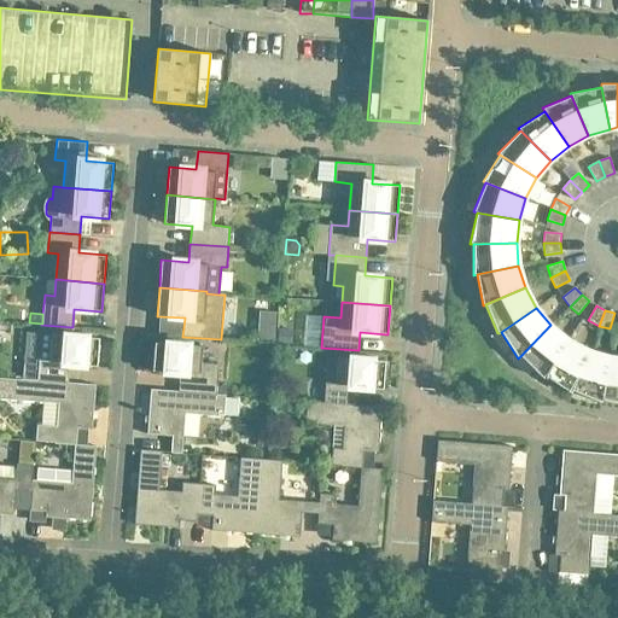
[(544,375),(567,339),(551,325),(520,356),(543,378),(544,375)]
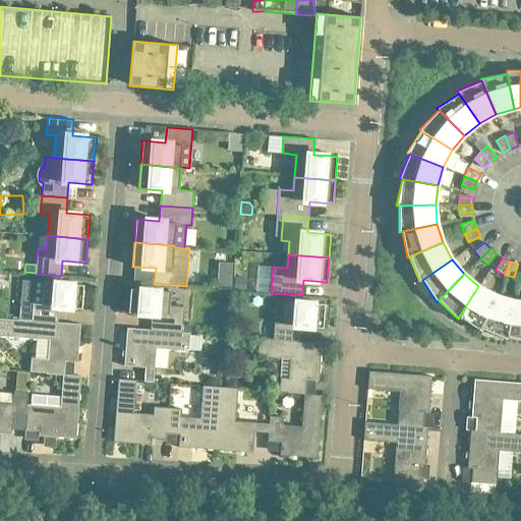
[(234,278),(234,288),(245,289),(245,284),(241,278),(234,278)]
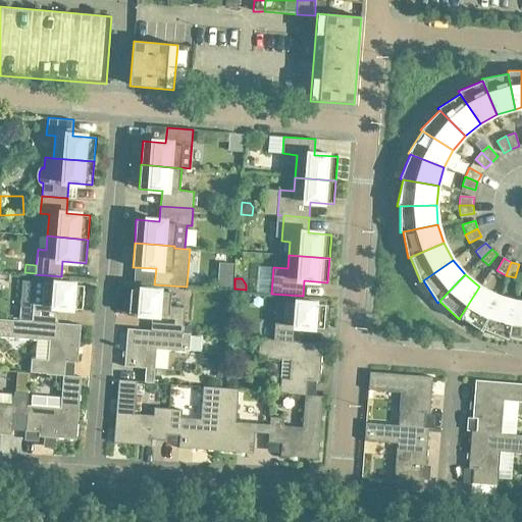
[(57,323),(59,308),(82,310),(84,285),(35,281),(33,306),(20,305),(19,307),(19,320),(32,321),(57,323)]
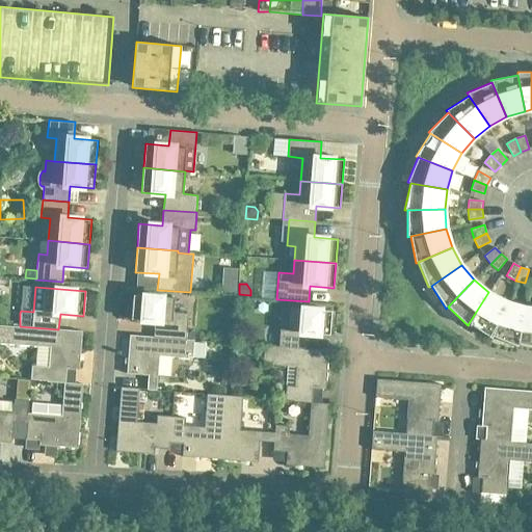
[(493,336),(506,301),(488,292),(469,323),(491,339),(493,336)]
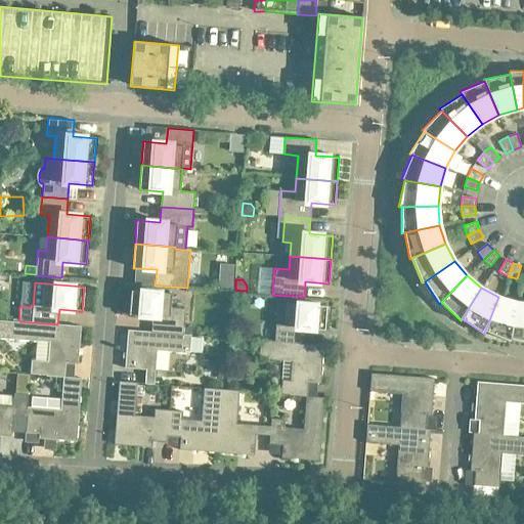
[(183,335),(183,334),(185,309),(171,307),(172,294),(131,291),(129,314),(153,316),(151,332),(151,333),(183,335)]
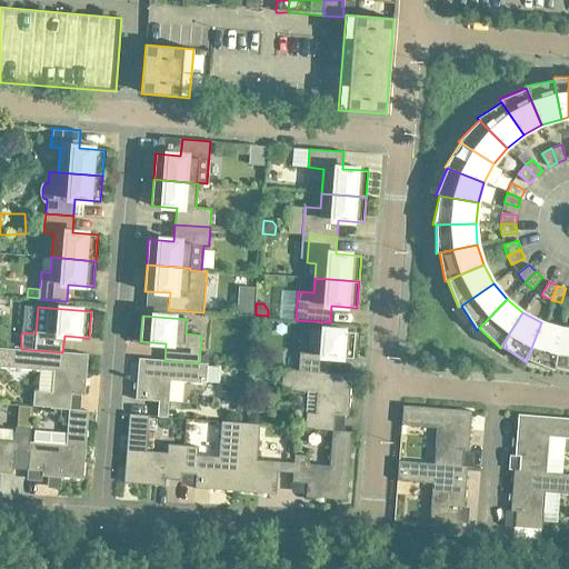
[(555,368),(561,329),(541,322),(527,359),(553,370),(555,368)]
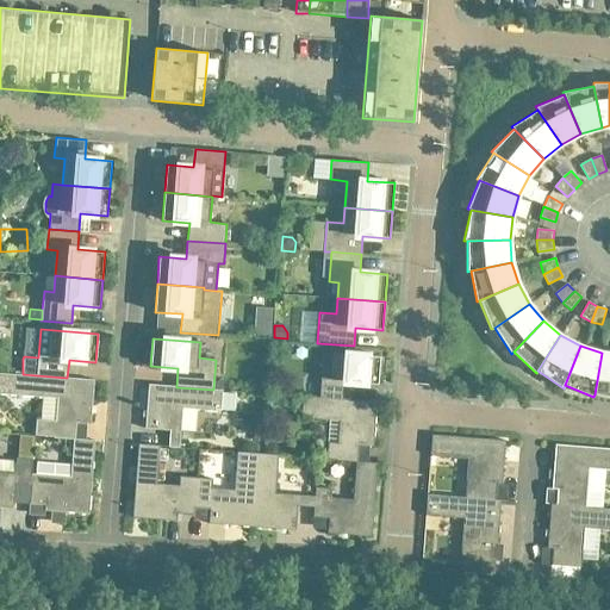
[(319,398),(349,400),(350,400),(352,383),(379,385),(380,356),(323,352),(321,378),(319,398)]
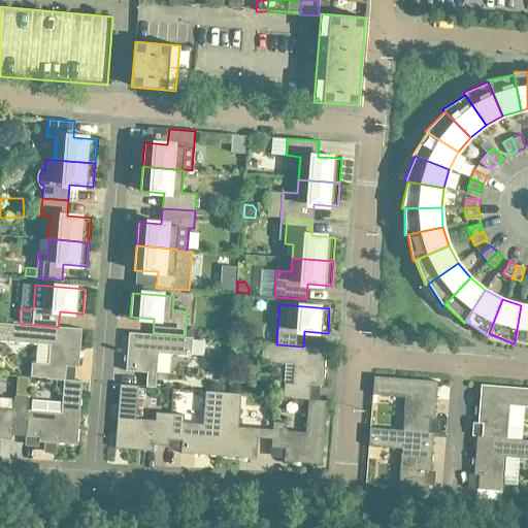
[(527,305),(521,305),(515,341),(527,343),(527,305)]
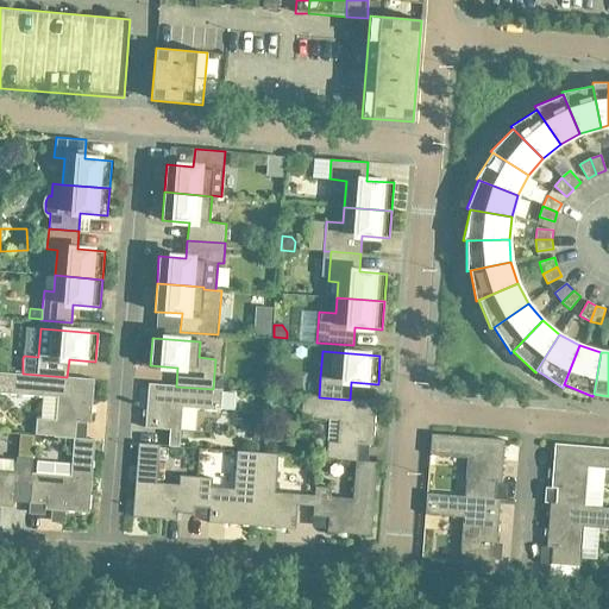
[(94,380),(67,377),(37,375),(23,374),(0,371),(0,393),(57,397),(55,421),(36,419),(35,434),(54,435),(54,437),(74,439),(74,438),(75,438),(76,422),(90,424),(94,380)]
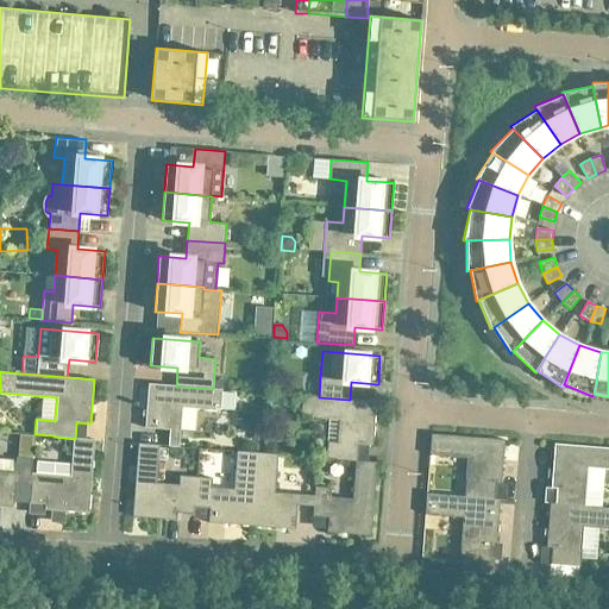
[(223,389),(213,388),(213,389),(176,387),(176,385),(149,383),(145,427),(169,429),(168,446),(180,447),(182,408),(220,410),(220,409),(223,391),(223,389)]
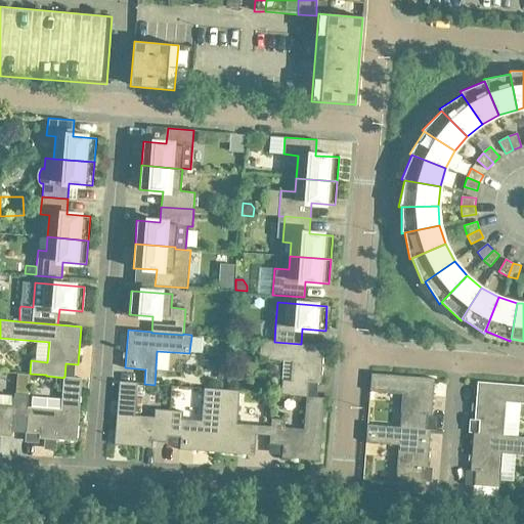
[(191,337),(189,352),(202,353),(203,338),(191,337)]
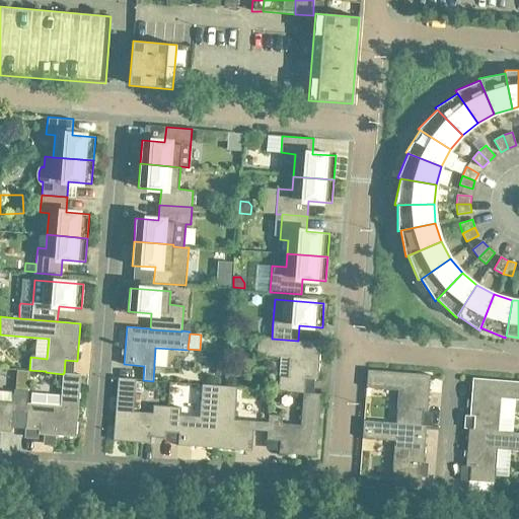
[(317,380),(320,342),(298,341),(297,341),(272,339),(258,338),(256,356),(289,358),(287,377),(280,376),(279,390),(286,390),(286,391),(303,393),(304,392),(305,379),(317,380)]
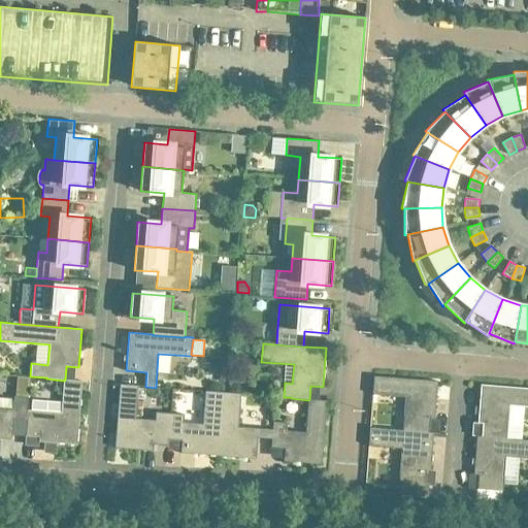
[(238,370),(227,372),(229,385),(240,383),(238,370)]
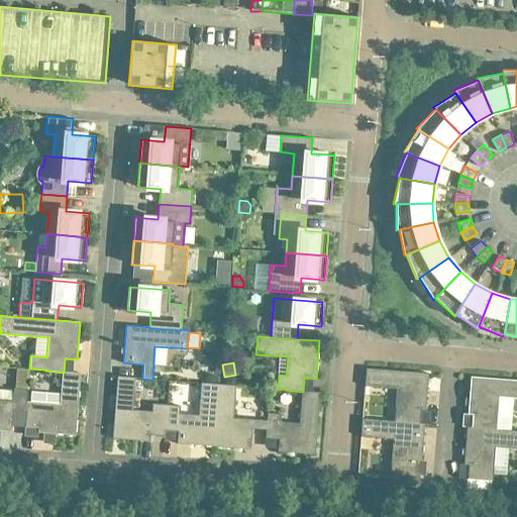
[(426,411),(428,373),(367,369),(365,387),(397,389),(395,421),(420,424),(420,423),(421,410),(426,411)]
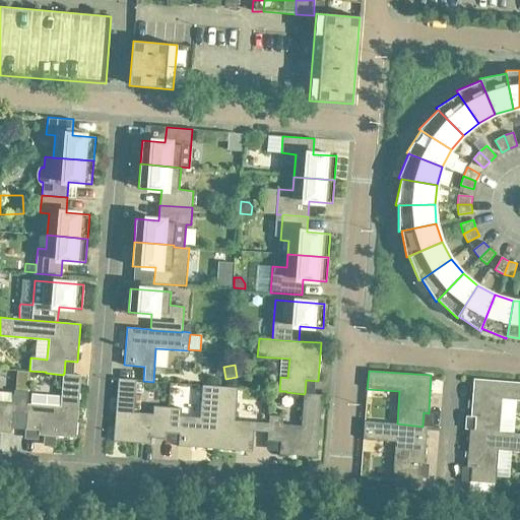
[(76,438),(81,375),(64,374),(63,374),(63,375),(61,396),(31,393),(30,404),(27,403),(26,413),(25,430),(39,431),(39,435),(76,438)]
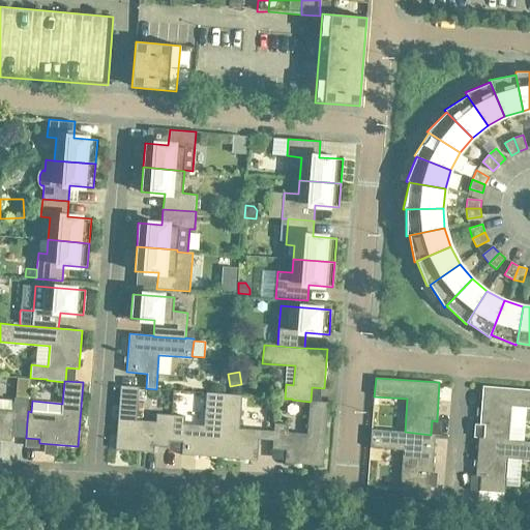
[(169,446),(169,441),(171,415),(157,413),(156,421),(137,420),(139,387),(120,385),(115,449),(154,452),(154,445),(169,446)]
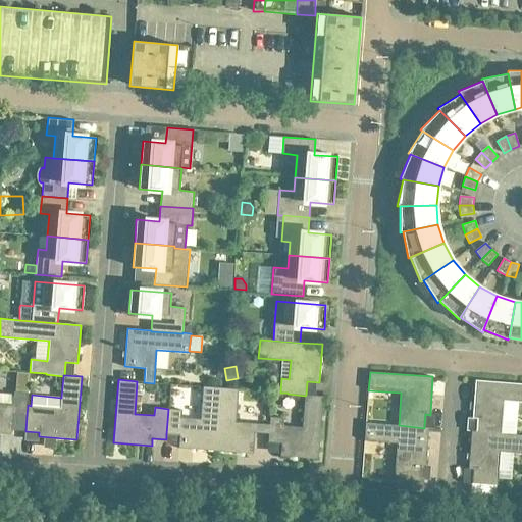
[(521,403),(521,383),(475,380),(472,418),(477,418),(476,431),(476,432),(502,434),(505,402),(521,403)]
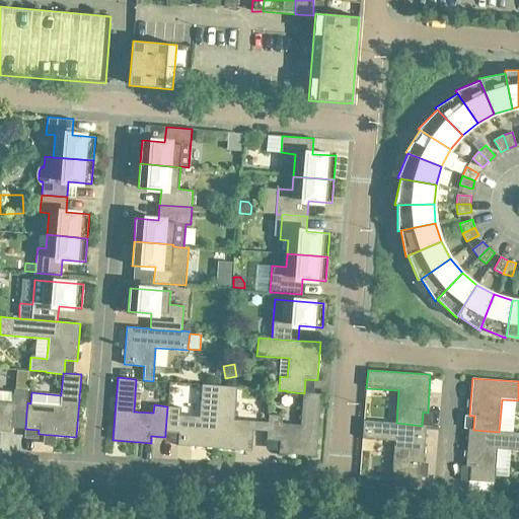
[(214,448),(220,385),(202,384),(200,417),(180,415),(181,408),(167,406),(165,432),(178,433),(177,445),(214,448)]
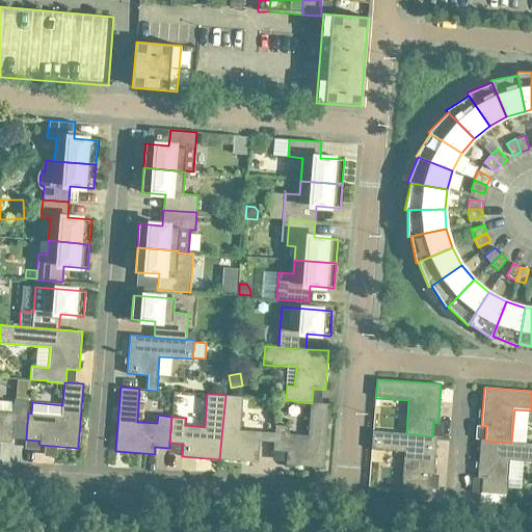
[(258,462),(260,442),(273,443),(274,432),(241,430),(243,397),(225,395),(219,459),(258,462)]
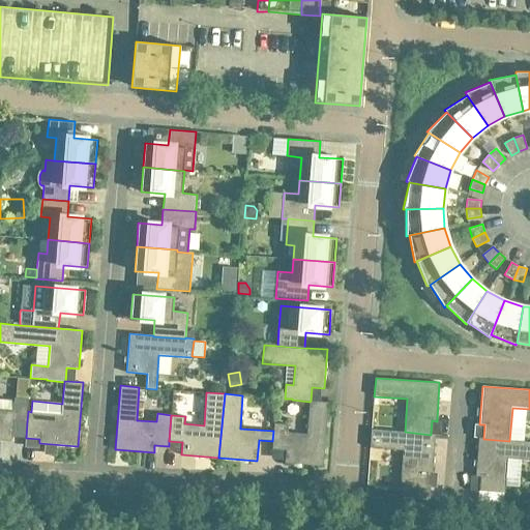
[(323,466),(328,402),(311,401),(310,402),(306,434),(288,432),(288,424),(274,423),(273,431),(272,441),(272,449),(286,450),(285,463),(323,466)]
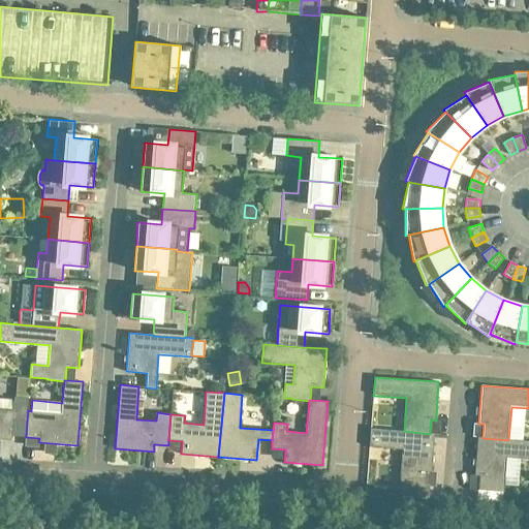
[(0,439),(11,440),(13,419),(27,421),(28,410),(0,408),(0,439)]
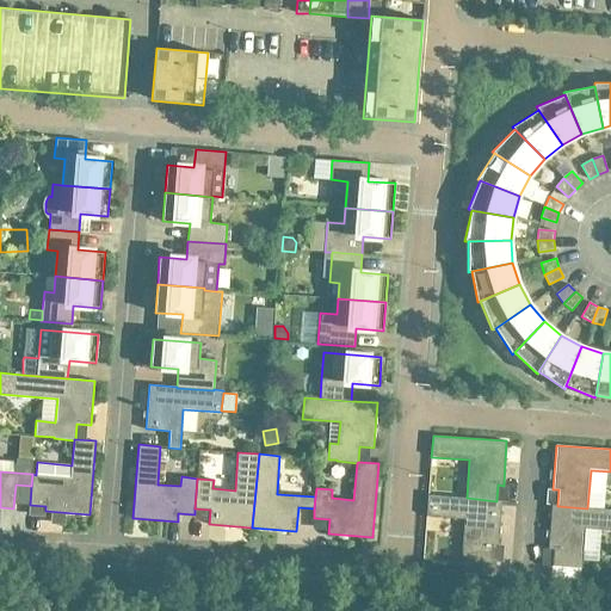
[(499,545),(503,500),(497,500),(497,501),(467,498),(429,494),(426,516),(464,519),(462,559),(492,561),(493,544),(499,545)]
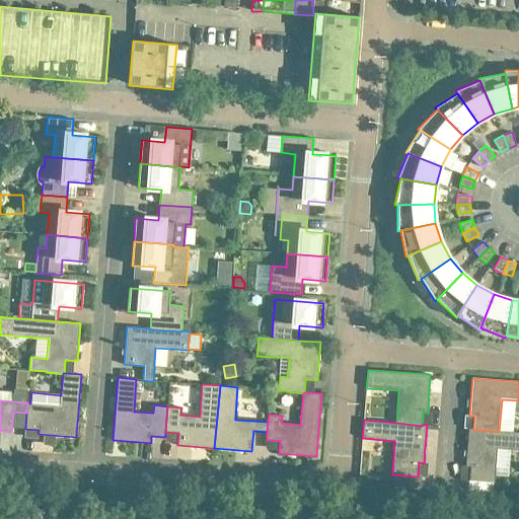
[(518,433),(499,432),(473,430),(473,429),(468,429),(465,466),(470,466),(469,480),(495,483),(498,449),(518,450),(518,433)]
